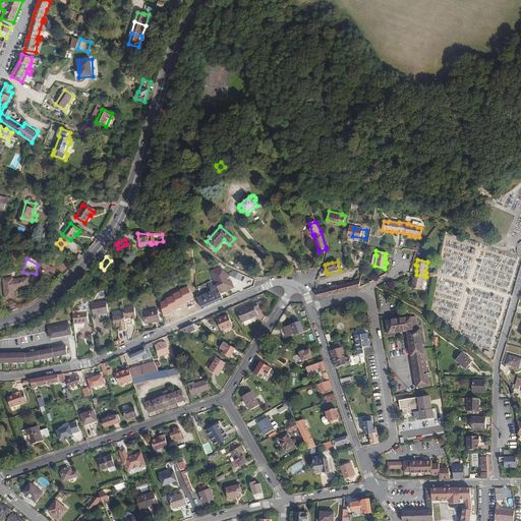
[(243,275),(236,272),(228,274),(221,268),(211,273),(217,285),(219,289),(221,294),(235,288),(232,282),(231,281),(229,282),(228,280),(231,277),(240,281),(243,275)]
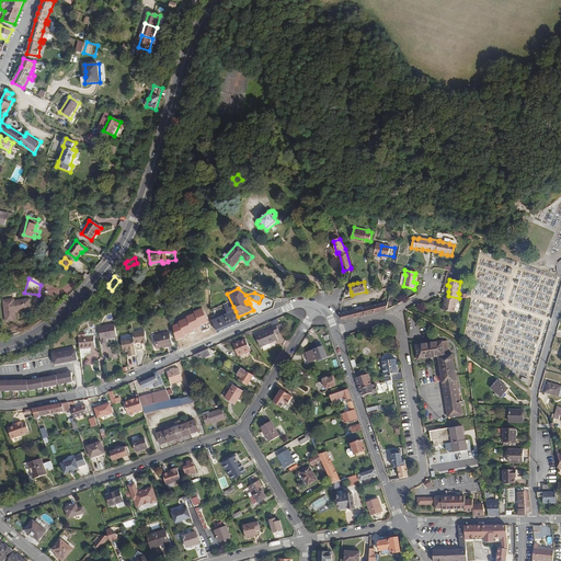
[(455,312),(457,302),(458,302),(459,298),(448,296),(447,299),(446,305),(444,304),(443,310),(455,312)]
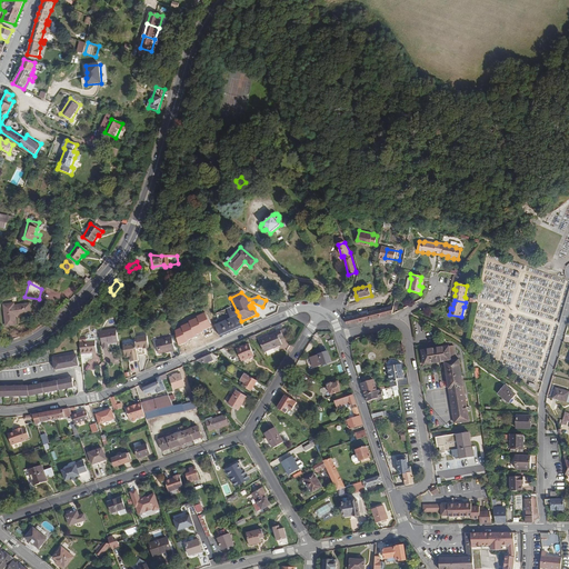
[(15,318),(29,317),(29,307),(13,308),(13,306),(3,307),(5,328),(16,327),(15,318)]
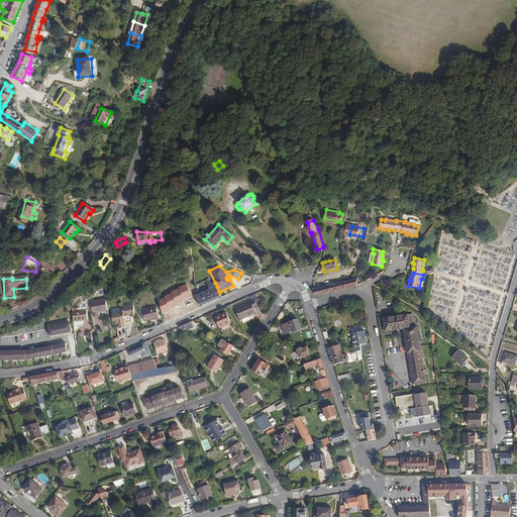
[(325,294),(337,291),(356,286),(356,284),(357,279),(314,290),(315,295),(325,294)]
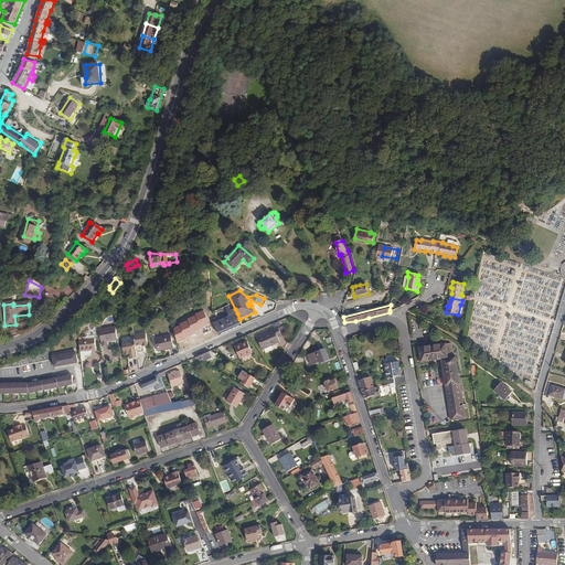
[(228,306),(225,307),(230,317),(237,313),(235,309),(232,310),(230,308),(228,306)]
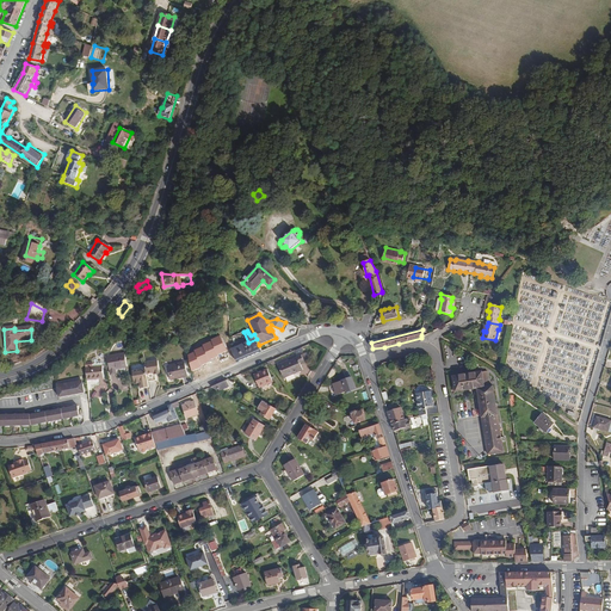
[(227,351),(220,335),(210,339),(211,341),(202,345),(202,346),(193,350),(195,352),(187,355),(189,362),(191,371),(202,368),(202,365),(210,362),(210,360),(218,357),(218,355),(227,351)]
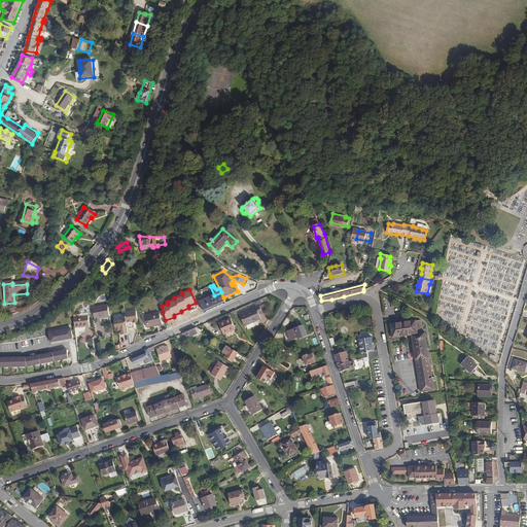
[(226,304),(221,292),(214,295),(201,302),(205,313),(226,304)]
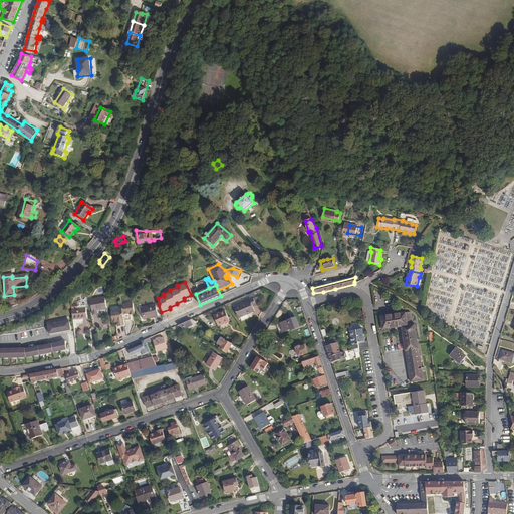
[(77,290),(70,296),(71,300),(80,293),(77,290)]
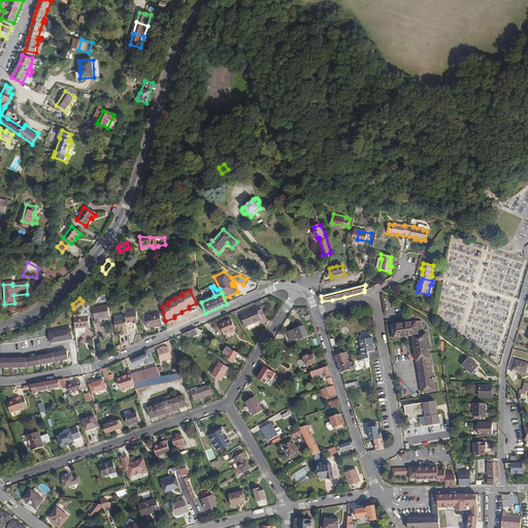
[(262,319),(260,315),(263,312),(263,311),(261,306),(263,305),(261,300),(255,303),(257,307),(256,307),(256,309),(240,317),(245,327),(262,319)]
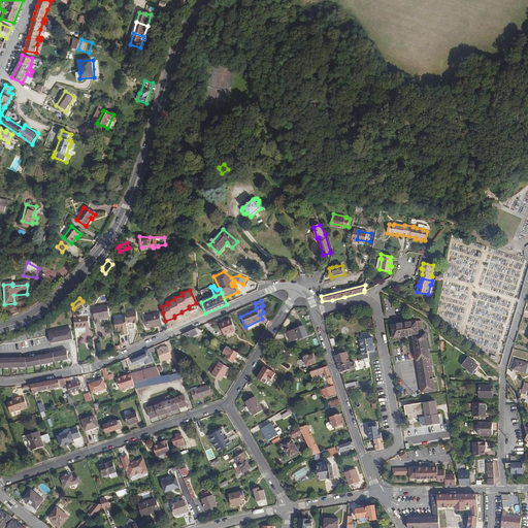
[(109,318),(109,316),(114,316),(113,311),(109,312),(108,305),(93,307),(95,320),(109,318)]
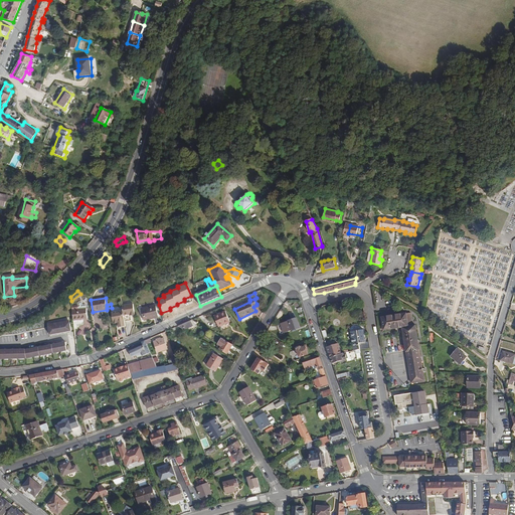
[(122,312),(123,317),(129,316),(134,315),(133,305),(122,307),(122,312)]
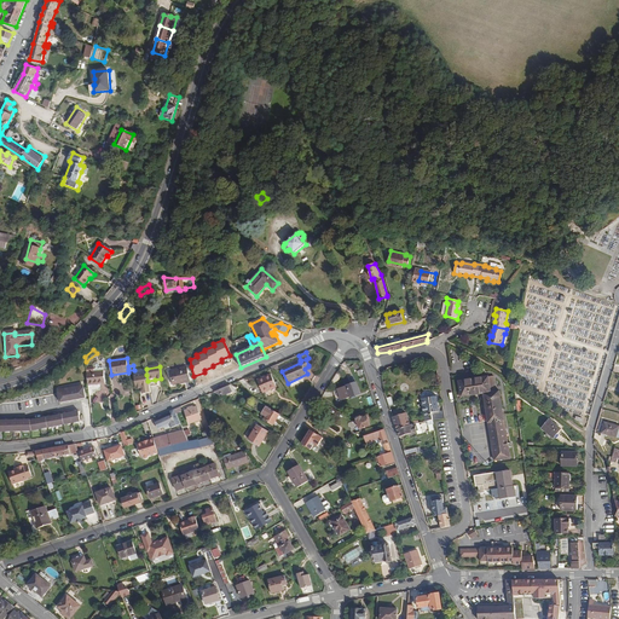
[(106,383),(104,370),(93,371),(93,368),(86,368),(88,386),(106,383)]
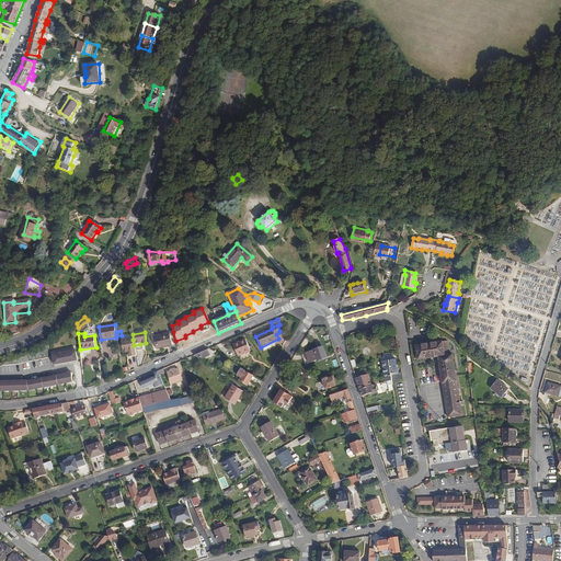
[(173,345),(170,333),(153,338),(158,350),(173,345)]
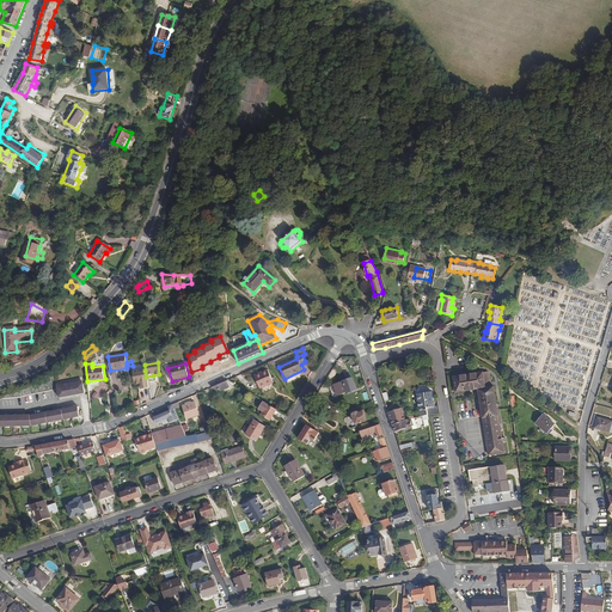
[(274,381),(268,369),(259,373),(261,374),(255,377),(261,387),(274,381)]
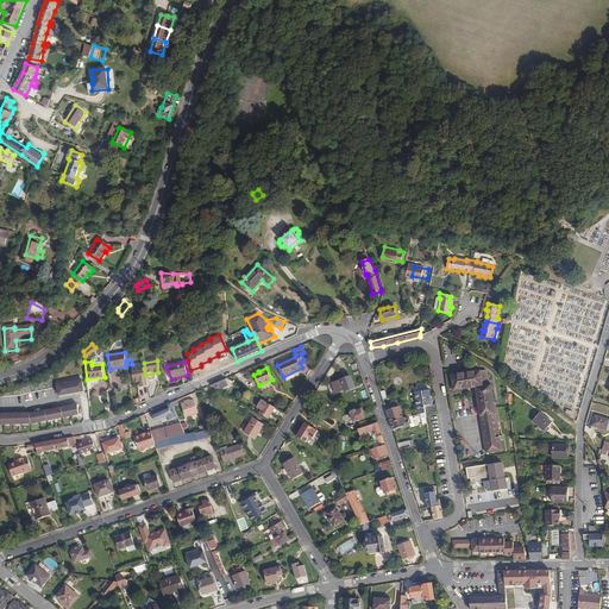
[(132,371),(133,382),(139,382),(146,381),(145,375),(144,369),(132,371)]
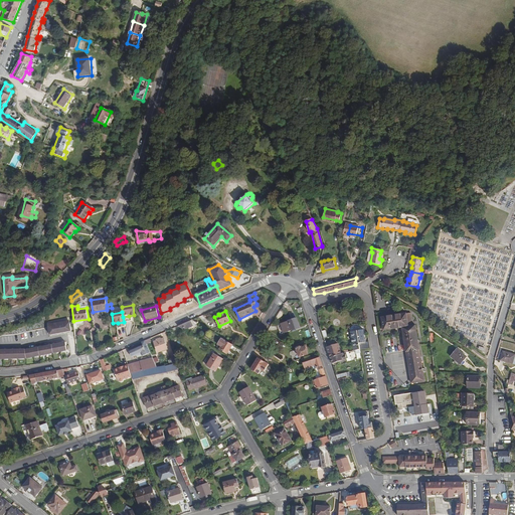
[(425,381),(417,325),(413,326),(412,313),(407,314),(407,313),(382,317),(385,330),(403,328),(411,383),(425,381)]
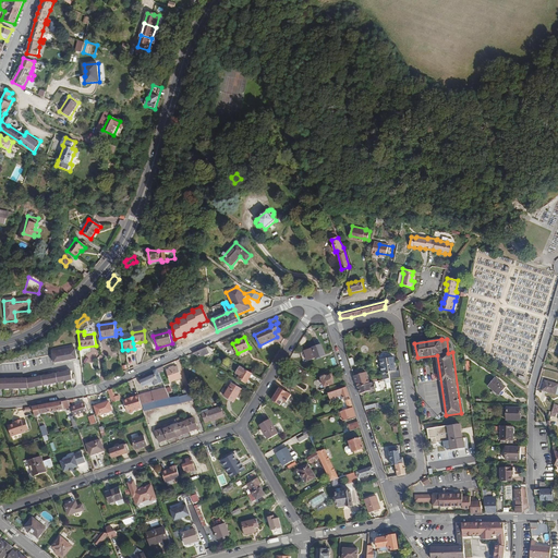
[(134,349),(128,350),(129,351),(128,351),(129,356),(135,355),(135,350),(142,349),(141,343),(140,343),(140,342),(133,343),(134,349)]
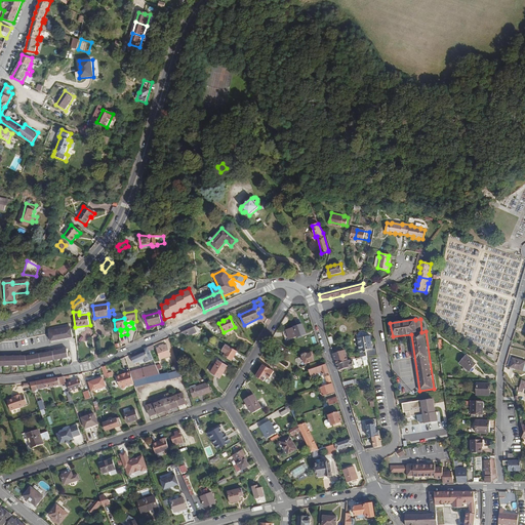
[(306,334),(303,325),(285,330),(288,340),(306,334)]
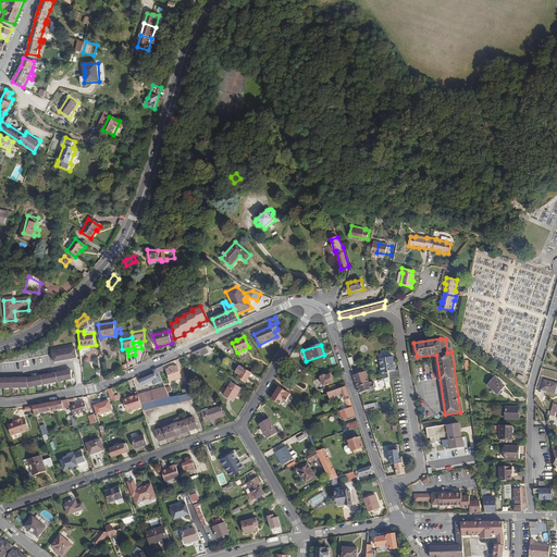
[(200,357),(214,350),(208,346),(193,353),(198,356),(199,355),(200,357)]
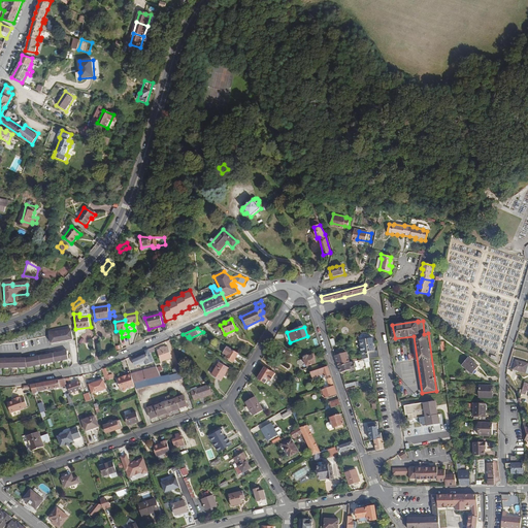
[(73,342),(72,333),(50,336),(51,345),(73,342)]
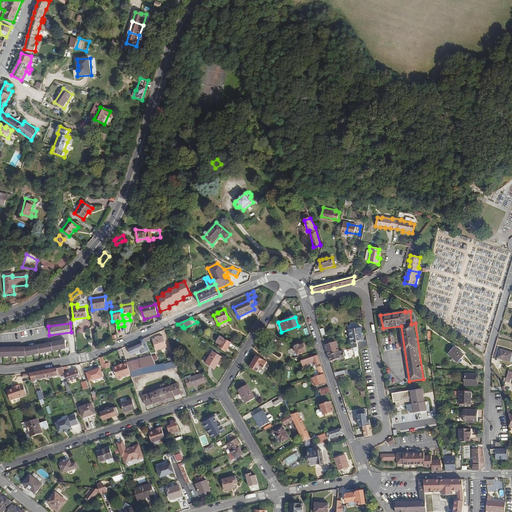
[(354,327),(347,328),(350,349),(354,348),(356,356),(359,355),(358,347),(368,345),(367,338),(363,339),(361,326),(357,327),(354,327)]
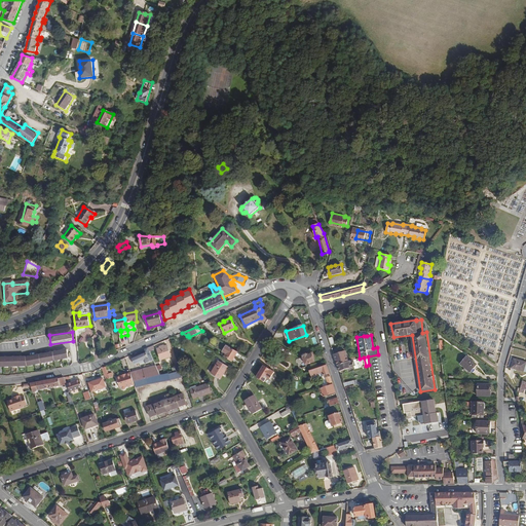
[(172,357),(166,344),(164,346),(160,347),(157,348),(161,361),(172,357)]
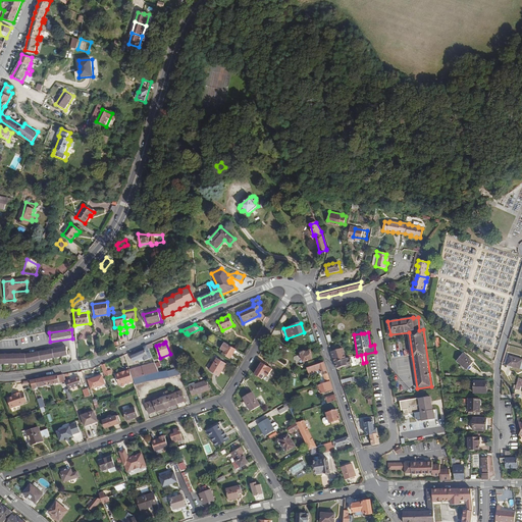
[(237,350),(225,343),(221,350),(224,352),(223,354),(230,358),(233,354),(239,357),(241,354),(236,351),(237,350)]
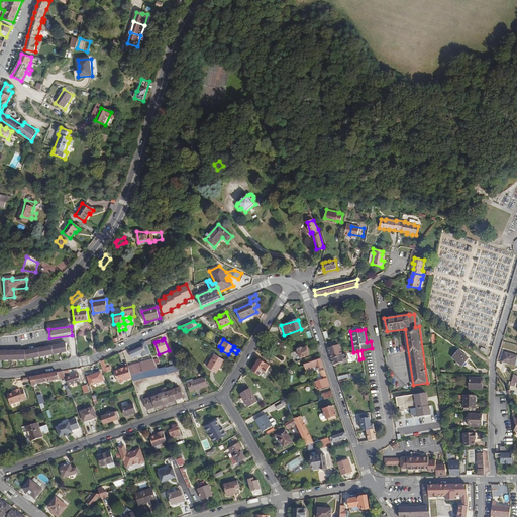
[(147,345),(145,341),(141,343),(143,347),(129,353),(131,358),(136,356),(142,354),(143,357),(150,354),(147,345)]
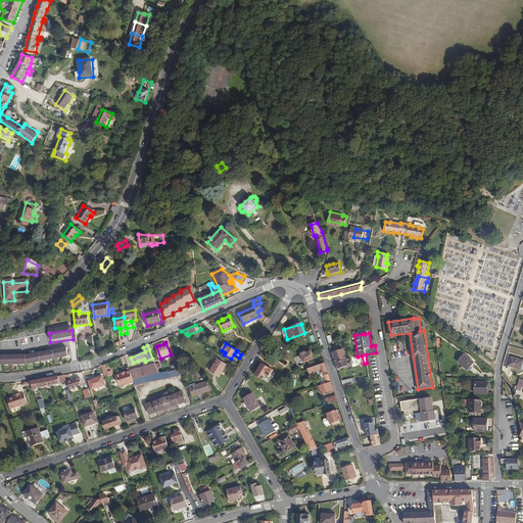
[(332,352),(337,370),(352,365),(350,359),(346,360),(343,349),(332,352)]
